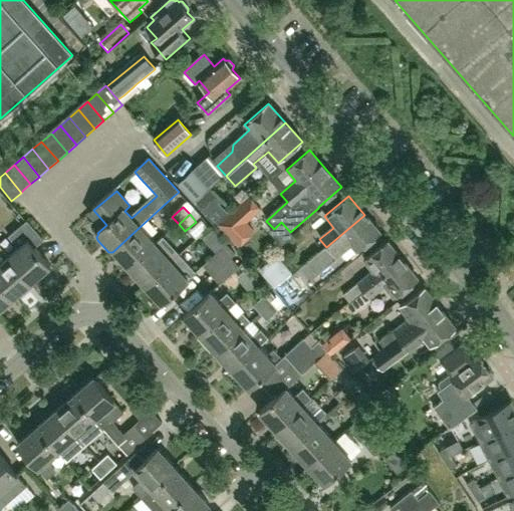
[(380,234),(364,215),(326,247),(297,271),(307,283),(351,247),(356,253),(380,234)]
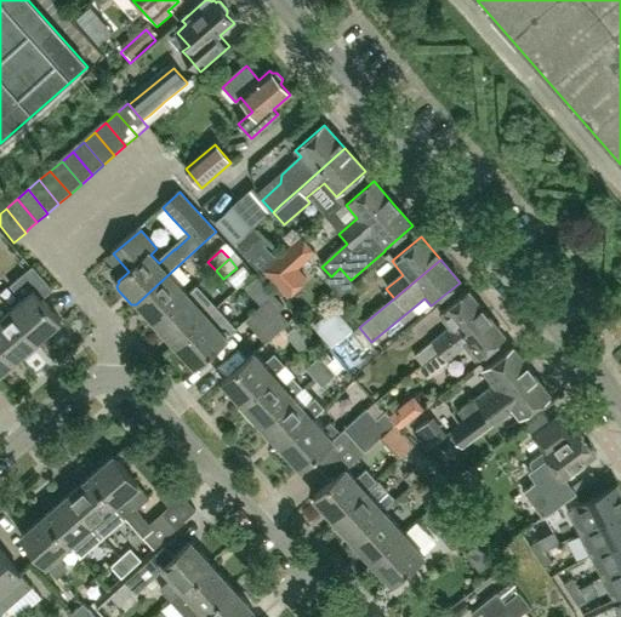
[(61,323),(41,301),(52,291),(33,268),(10,287),(21,301),(10,310),(38,342),(61,323)]
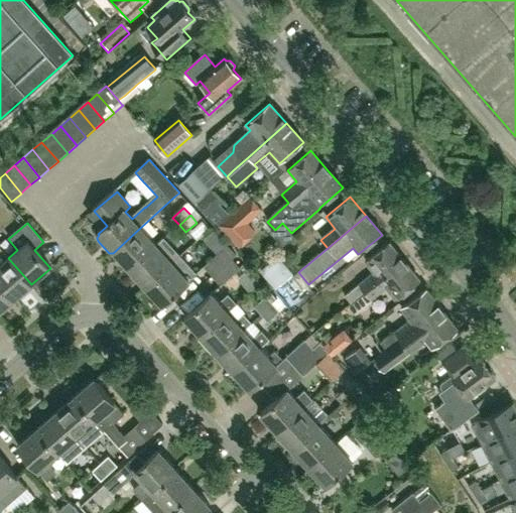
[(130,269),(163,240),(162,239),(156,245),(140,228),(113,253),(115,253),(130,269)]
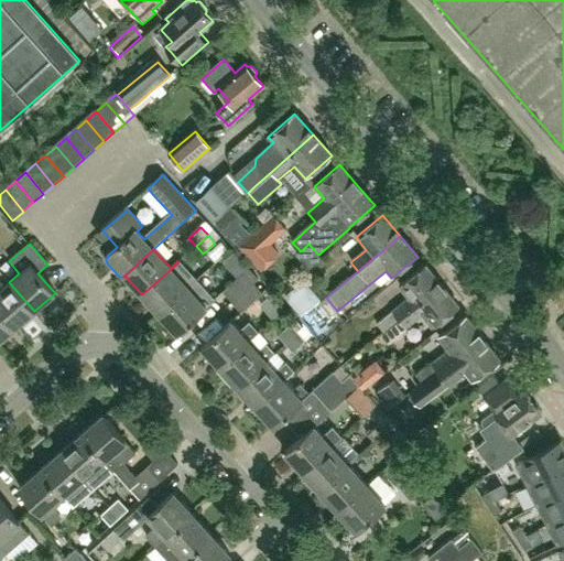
[(161,314),(196,282),(179,262),(142,294),(161,314)]
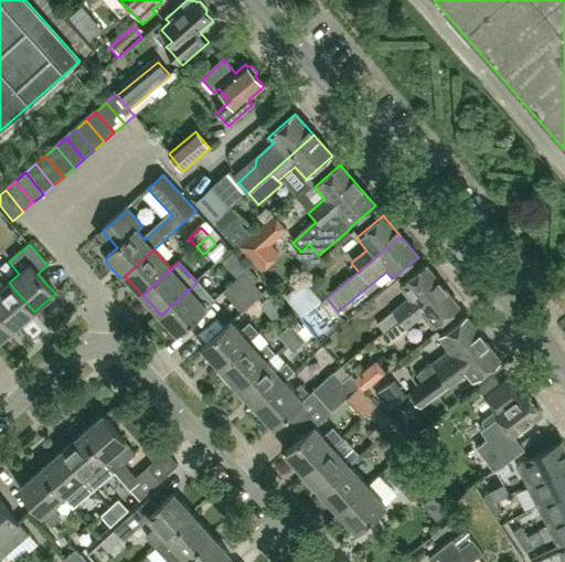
[(384,333),(443,287),(426,266),(398,287),(409,300),(392,314),(377,326),(377,327),(384,333)]
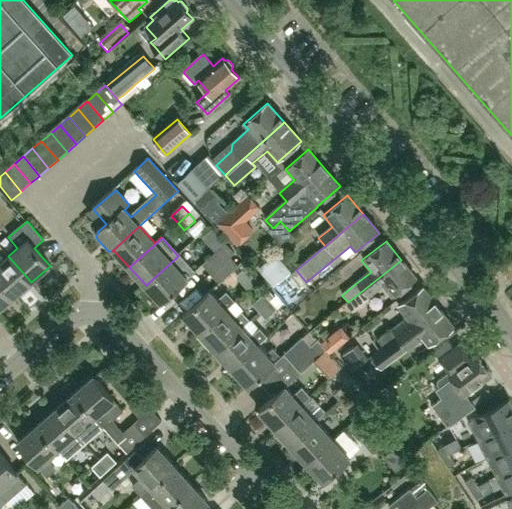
[(0,283),(13,298),(31,282),(8,256),(0,246),(0,261),(1,263),(0,263),(0,283)]
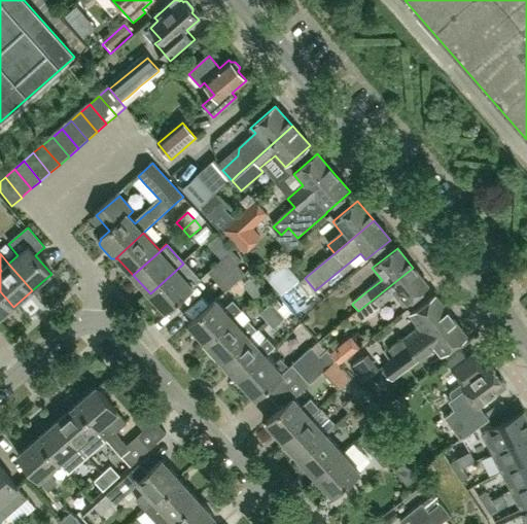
[(217,283),(237,266),(227,255),(208,274),(217,283)]
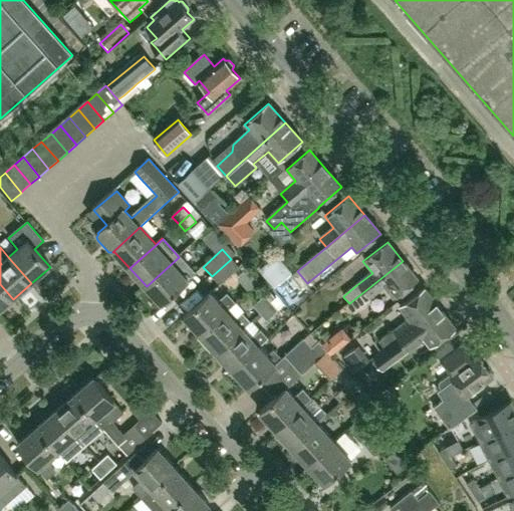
[(337,267),(343,274),(358,262),(352,254),(337,267)]
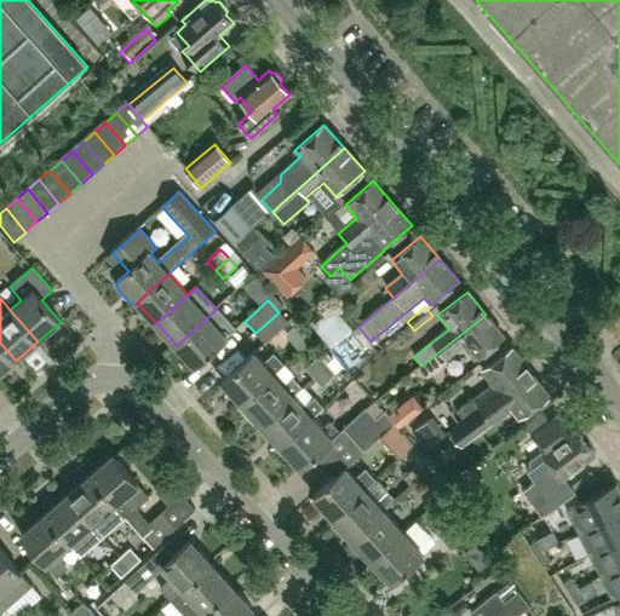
[(236,332),(216,310),(177,345),(196,367),(236,332)]
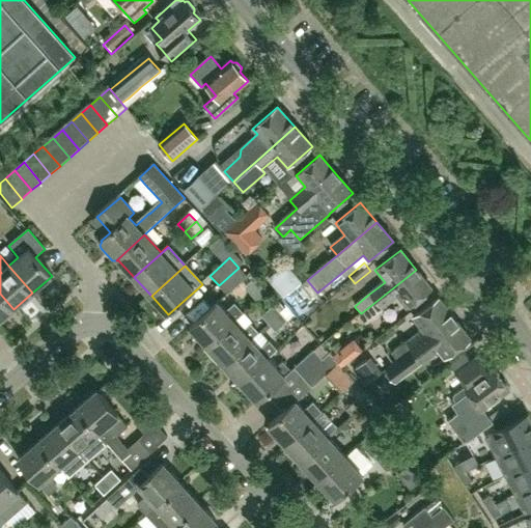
[(286,266),(268,281),(283,300),(302,284),(295,276),(286,266)]
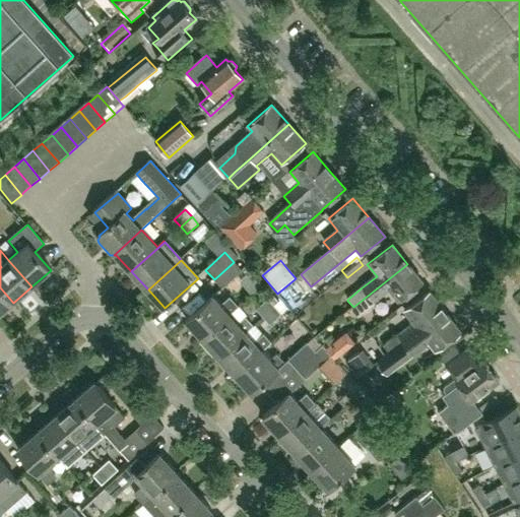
[(242,271),(234,262),(214,279),(222,289),(242,271)]
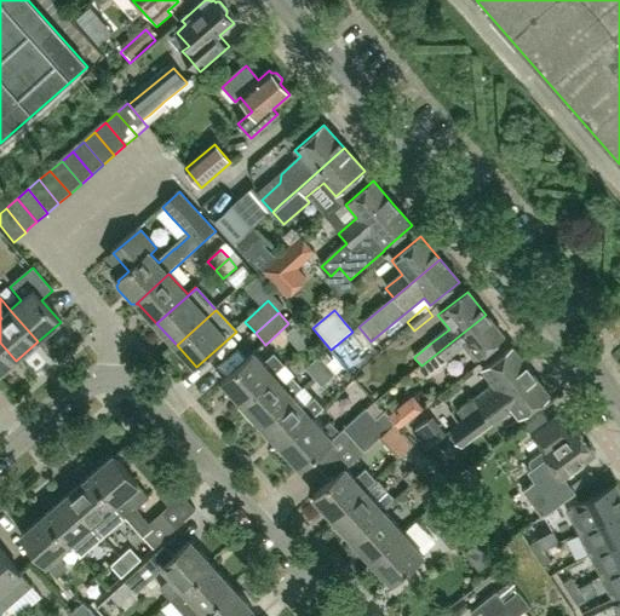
[(504,338),(486,315),(422,366),(425,363),(438,353),(438,355),(419,370),(428,380),(449,363),(446,361),(464,346),(475,361),(504,338)]
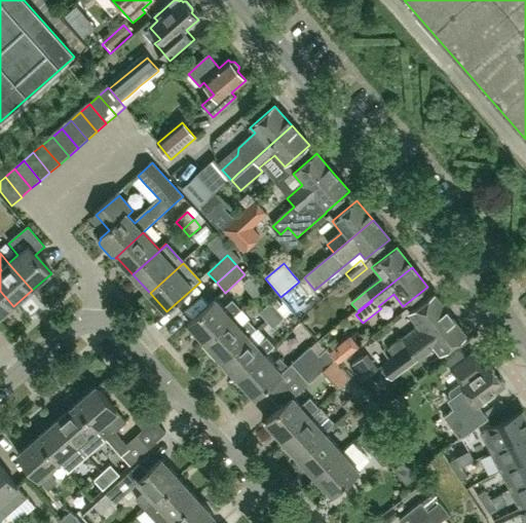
[(0,318),(13,306),(0,291),(0,318)]
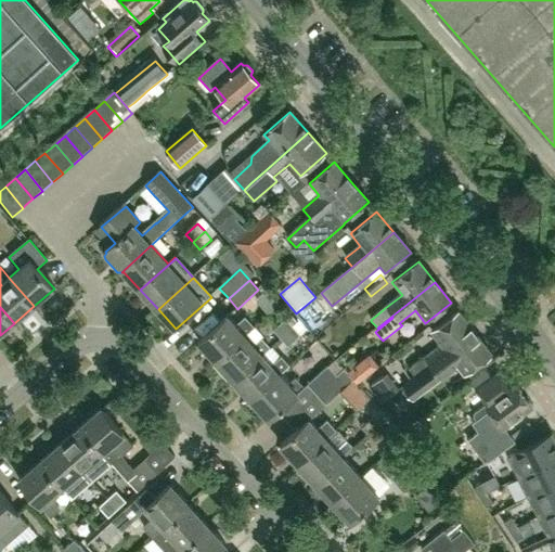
[(402,388),(475,333),(459,311),(430,333),(440,346),(424,359),(409,370),(414,377),(410,381),(401,387),(402,388)]
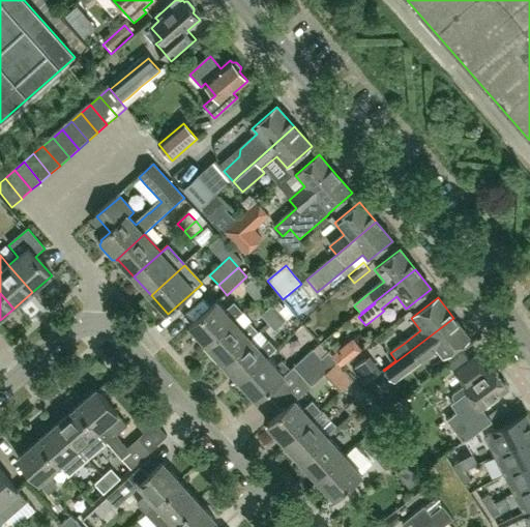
[(190,327),(207,346),(243,313),(234,303),(225,312),(217,302),(190,327)]
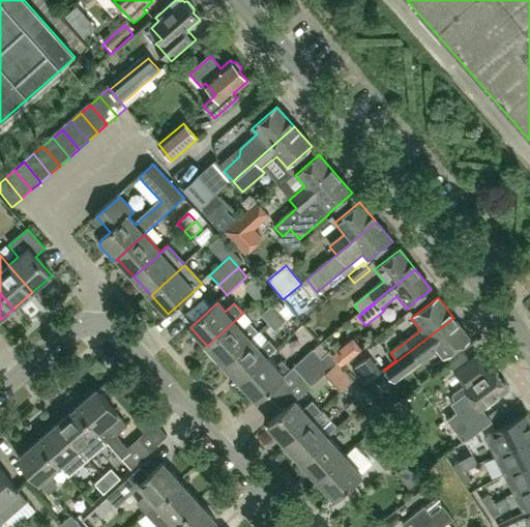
[(262,317),(268,324),(280,315),(280,314),(284,310),(277,302),(276,302),(262,317)]
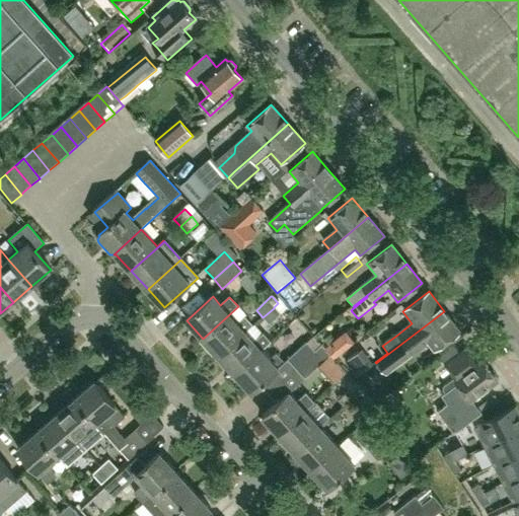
[(280,314),(274,308),(263,317),(269,324),(280,314)]
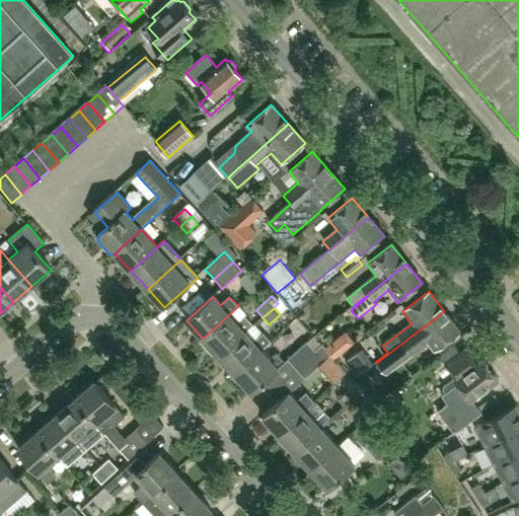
[(459,332),(444,311),(376,363),(386,376),(429,345),(434,352),(459,332)]
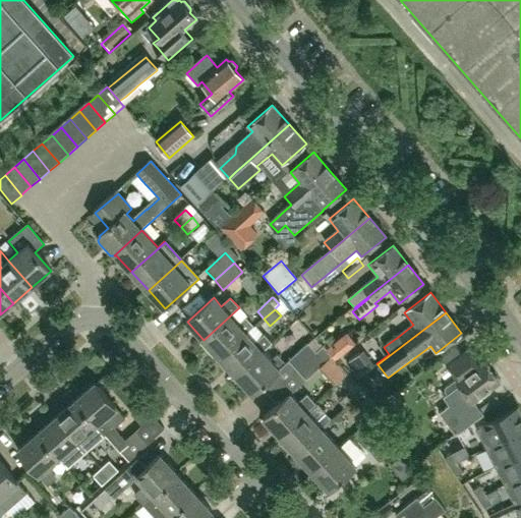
[(221,358),(254,328),(247,320),(239,327),(230,317),(204,340),(221,358)]
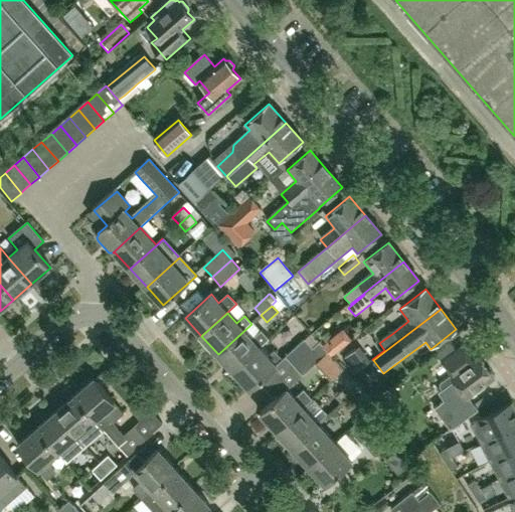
[(234,372),(261,348),(260,348),(270,339),(262,331),(251,339),(244,331),(252,324),(251,324),(218,354),(234,372)]
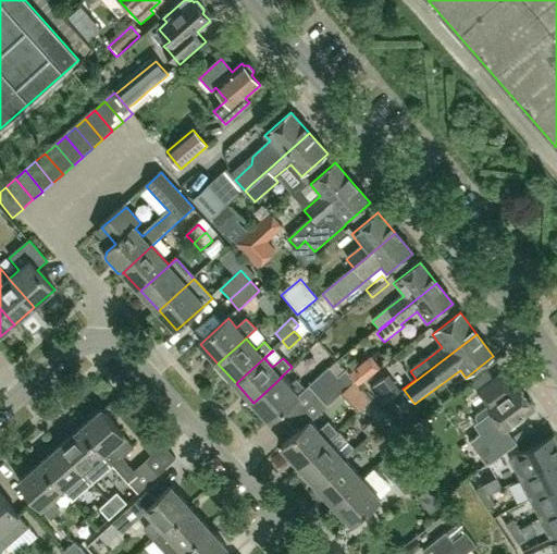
[(318,397),(346,372),(342,368),(336,361),(329,368),(308,386),(318,397)]
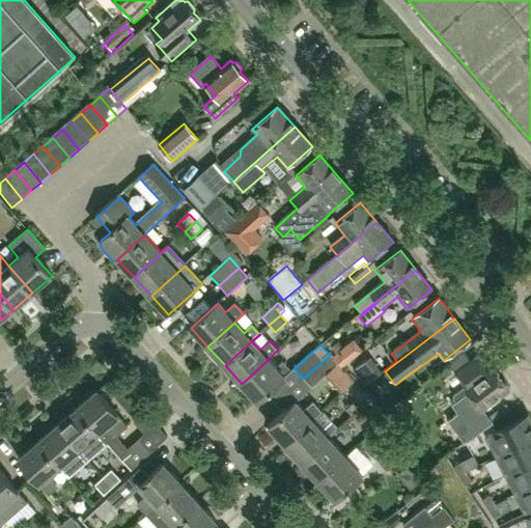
[(346,368),(358,383),(386,362),(373,348),(346,368)]
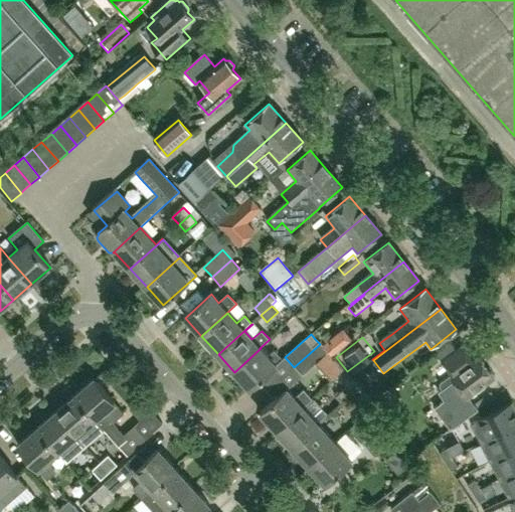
[(328,353),(320,344),(294,367),(302,376),(321,359),(328,353)]
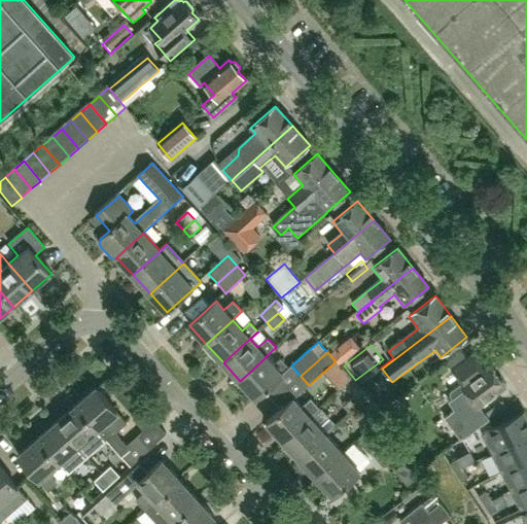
[(503,386),(489,365),(485,369),(475,353),(451,371),(462,385),(450,393),(450,397),(452,400),(449,403),(455,411),(445,419),(456,434),(460,441),(461,441),(485,423),(473,408),(503,386)]
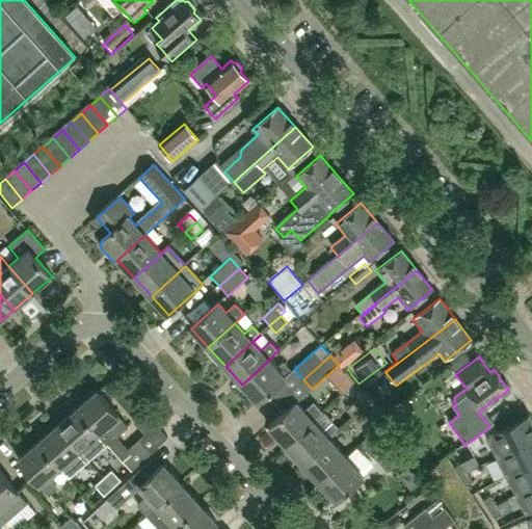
[(283,364),(277,369),(269,360),(242,385),(259,402),(291,372),(283,364)]
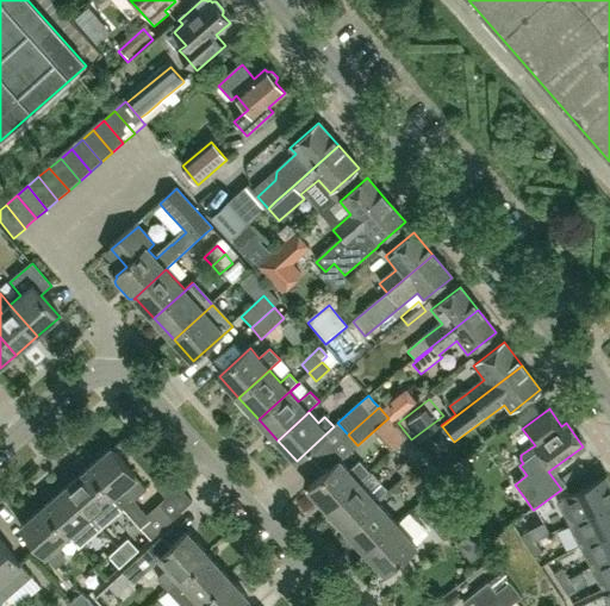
[(405,480),(427,460),(414,445),(408,438),(406,438),(396,448),(409,461),(397,472),(405,480)]
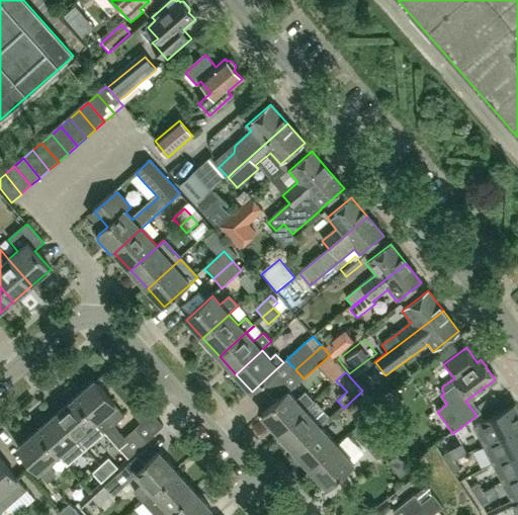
[(94,381),(75,399),(128,458),(146,443),(138,433),(127,441),(113,426),(124,416),(94,381)]
